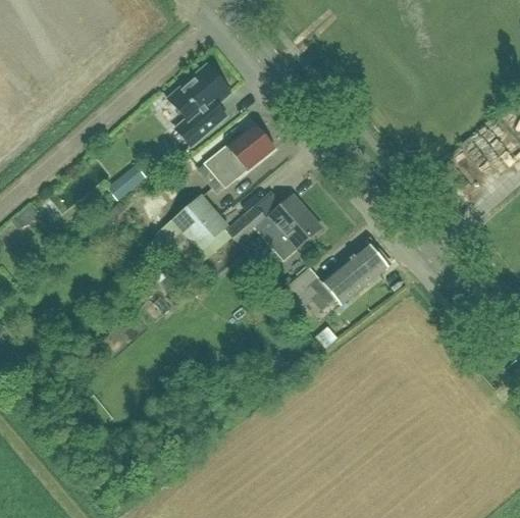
[(225,115),(216,104),(230,92),(207,64),(169,97),(187,118),(176,127),(192,145),(225,115)]
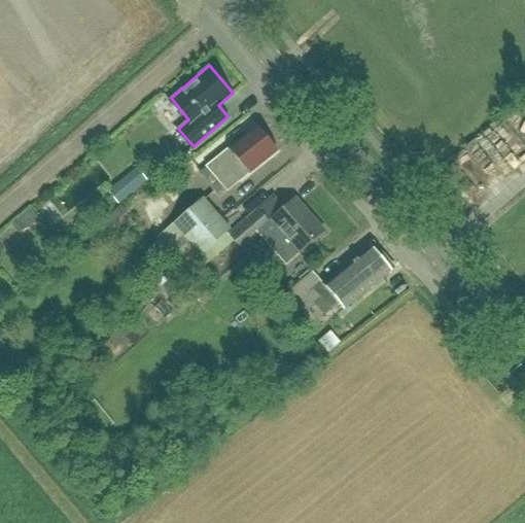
[(225,190),(276,149),(255,124),(205,165),(225,190)]
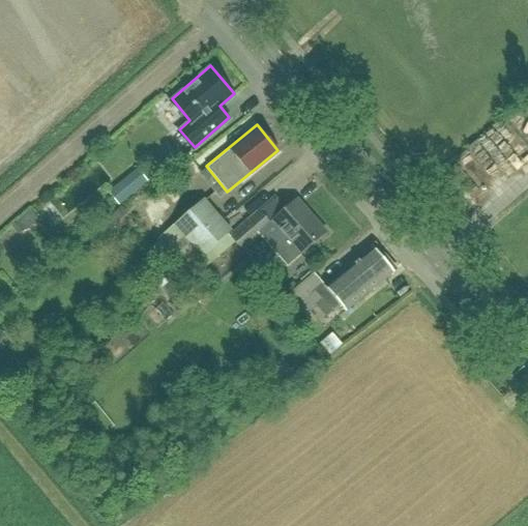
[(283,230),(266,243),(286,266),(295,257),(301,252),(326,230),(298,197),(288,205),(273,218),(275,222),(283,230)]
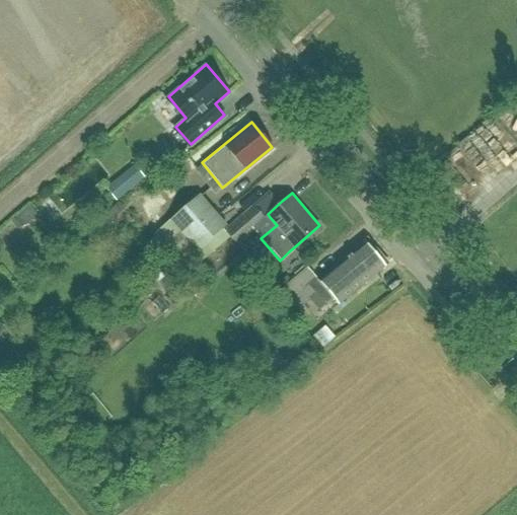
[(200,194),(171,218),(185,234),(213,209),(200,194)]
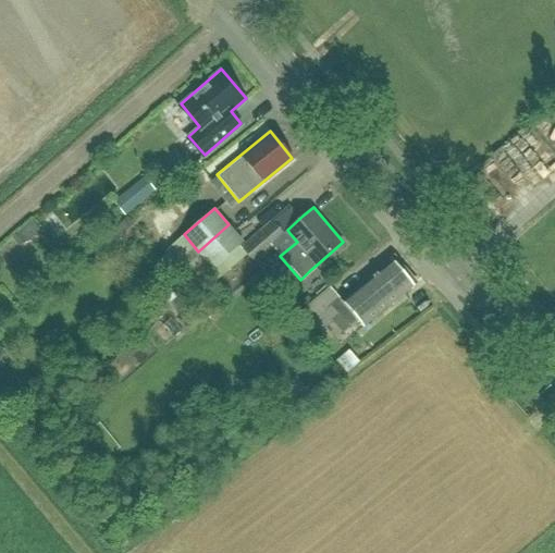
[(257,262),(286,235),(271,219),(242,245),(257,262)]
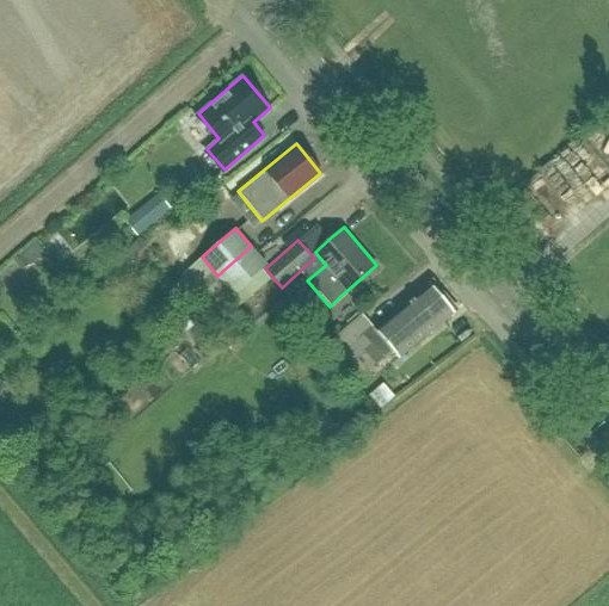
[(233,294),(266,264),(251,246),(217,276),(233,294)]
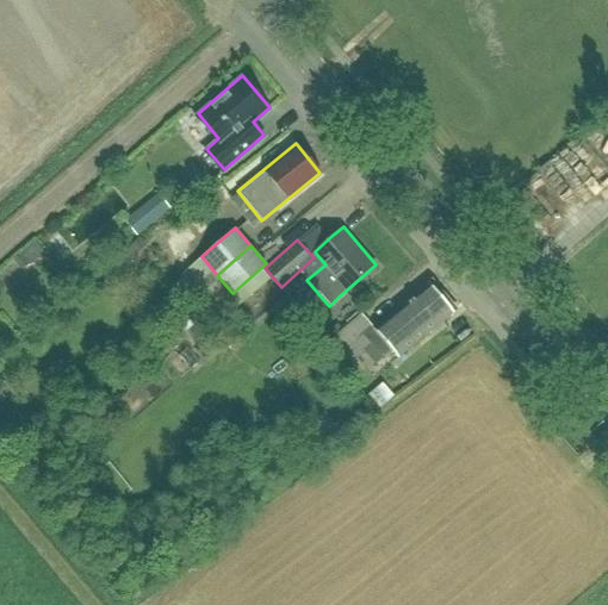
[(364,312),(340,332),(359,355),(373,343),(384,355),(394,348),(399,356),(453,311),(456,310),(429,280),(428,281),(374,325),(364,312)]
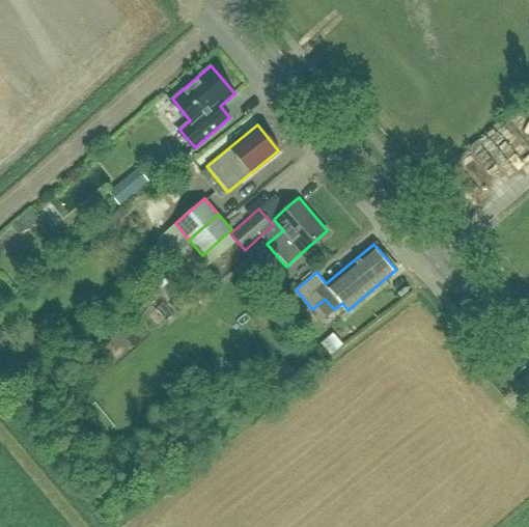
[(1,322),(0,322),(0,338),(9,333),(1,322)]
